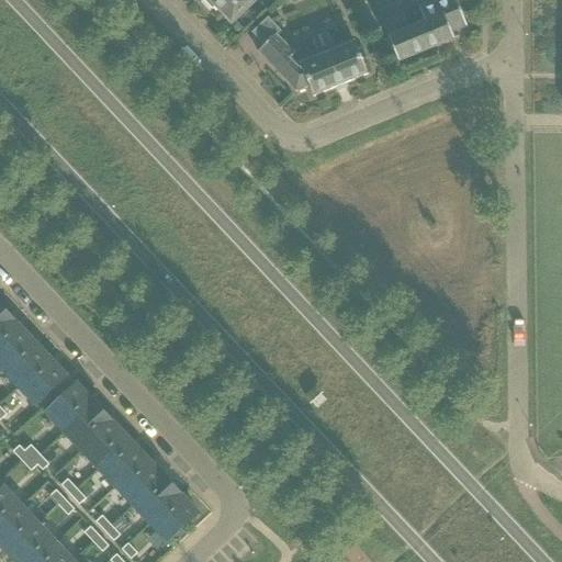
[(203,0),(212,10),(215,7),(232,24),(255,2),(254,1),(254,0),(203,0)]
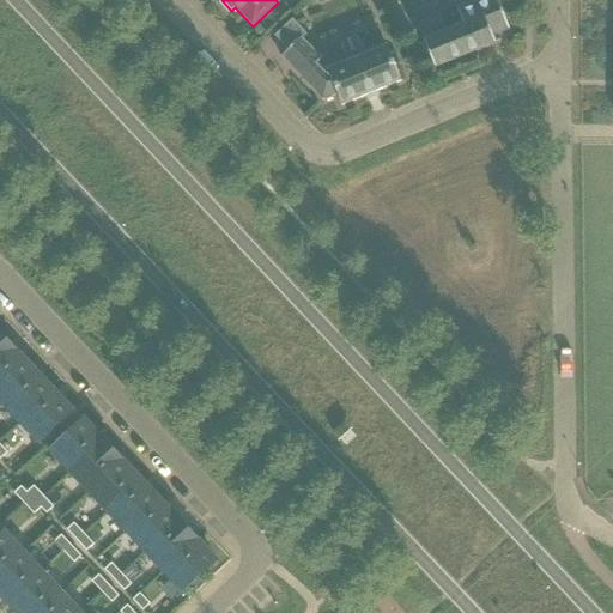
[(435,68),(491,44),(495,43),(492,36),(509,29),(497,0),(477,0),(472,2),(456,8),(463,25),(445,32),(439,18),(419,26),(425,41),(424,42),(425,46),(435,68)]
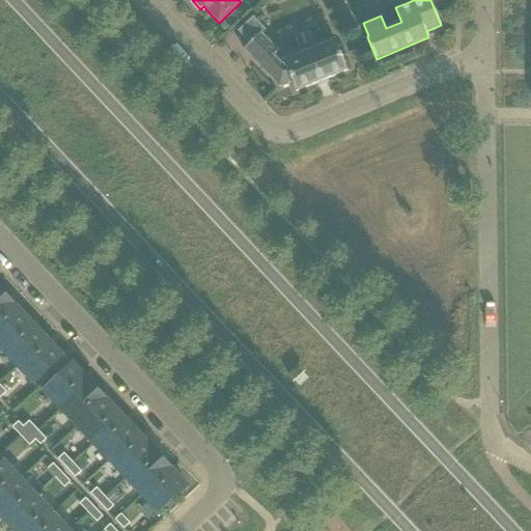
[(347,71),(339,52),(335,39),(283,61),(285,66),(284,66),(274,56),(277,52),(260,33),(244,49),(279,87),(291,82),(296,92),(347,71)]
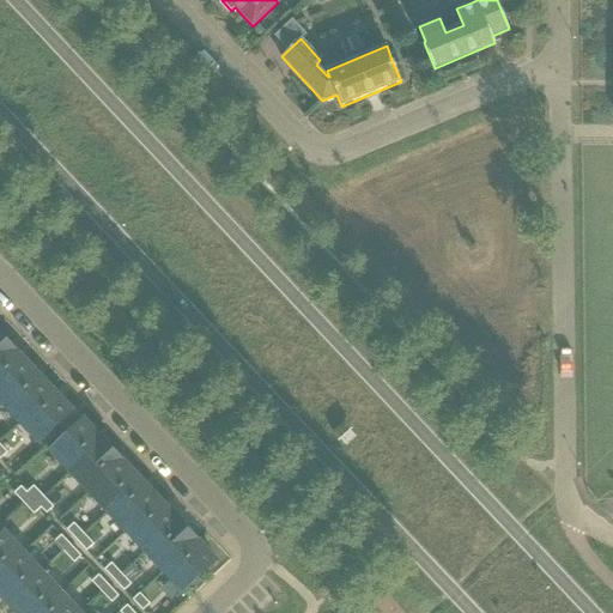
[(0,365),(16,351),(0,333),(0,365)]
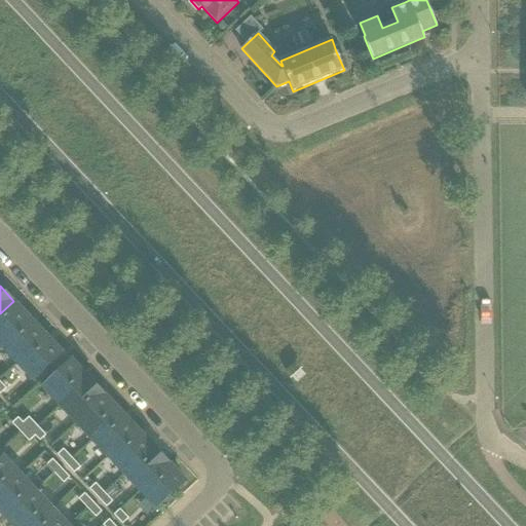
[(0,344),(0,345),(29,318),(13,301),(0,313),(0,344)]
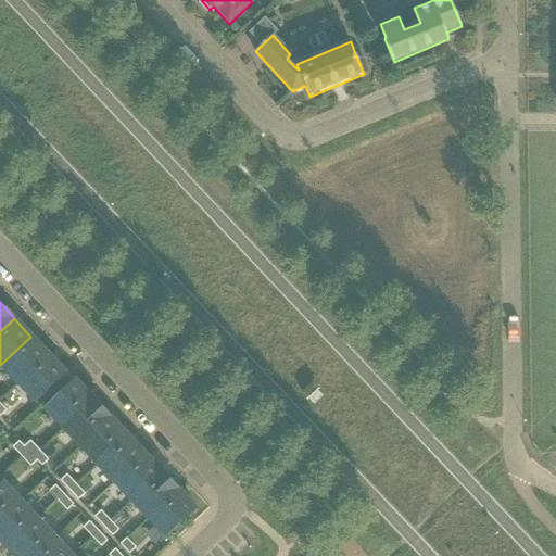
[(17,383),(48,354),(30,337),(0,365),(17,383)]
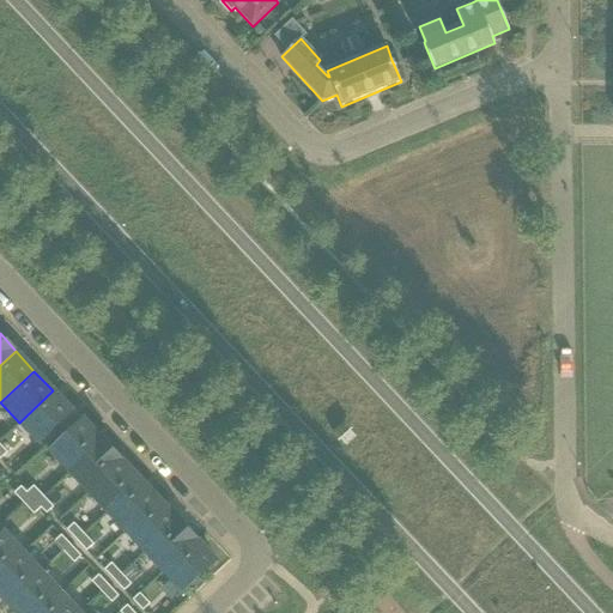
[(72,412),(53,390),(19,423),(38,443),(72,412)]
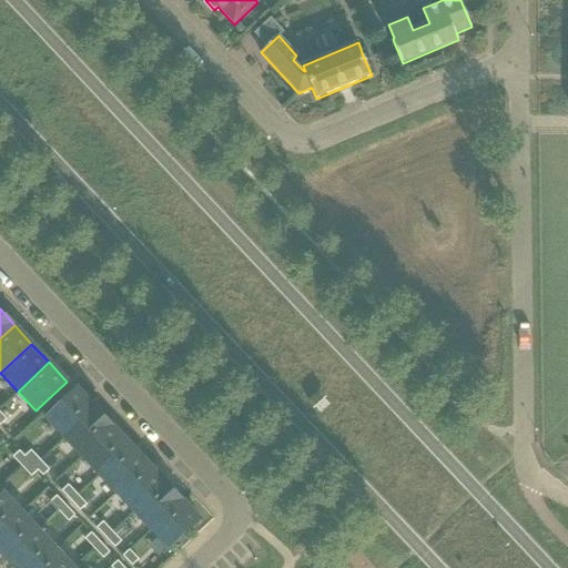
[(64,438),(95,408),(78,389),(47,418),(64,438)]
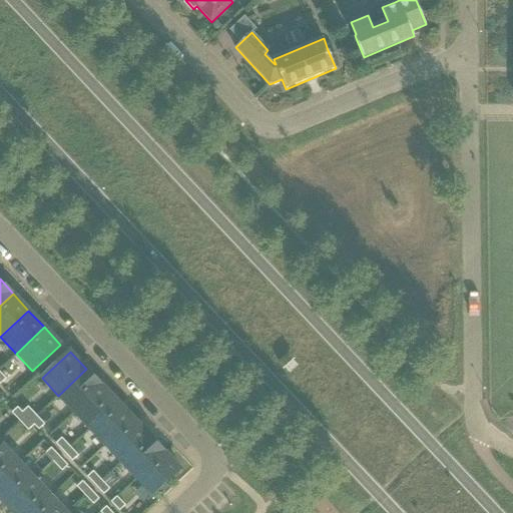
[(74,412),(102,386),(86,369),(58,396),(74,412)]
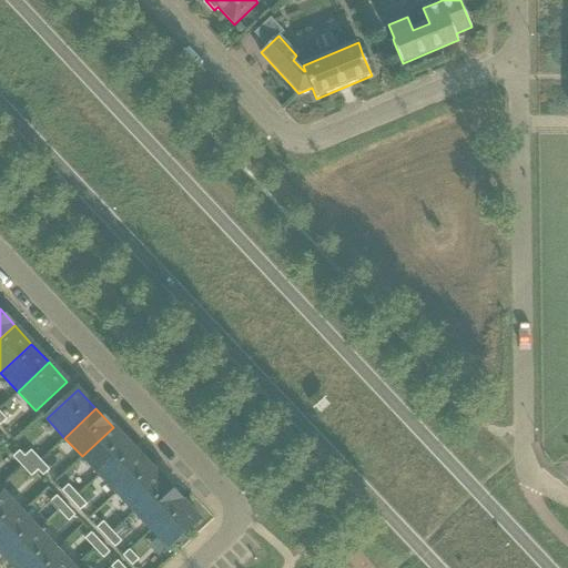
[(99,475),(130,445),(113,427),(82,456),(99,475)]
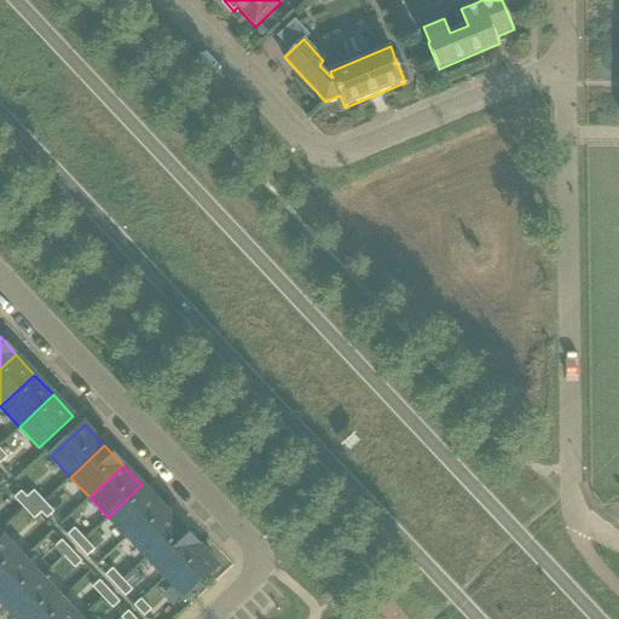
[(127,538),(161,505),(142,485),(108,518),(127,538)]
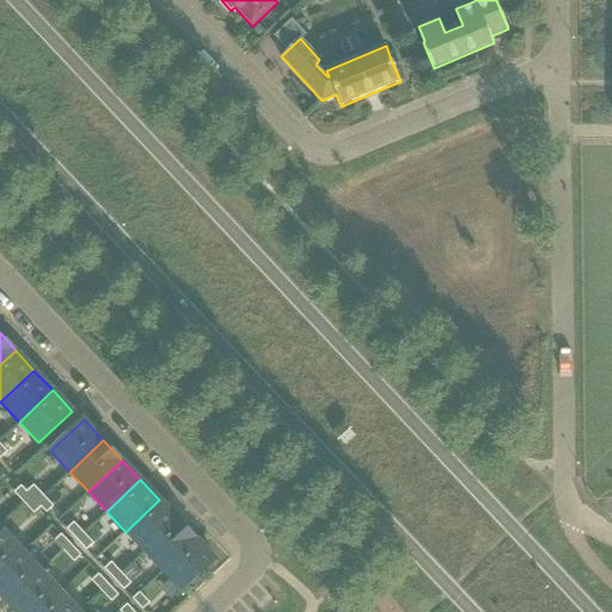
[(34,485),(26,493),(31,497),(36,503),(43,496),(34,485)]
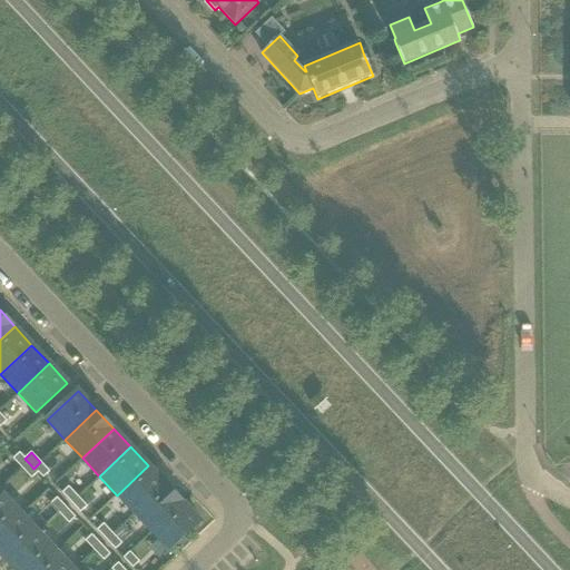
[(29,463),(25,459),(19,453),(12,459),(22,469),(29,463)]
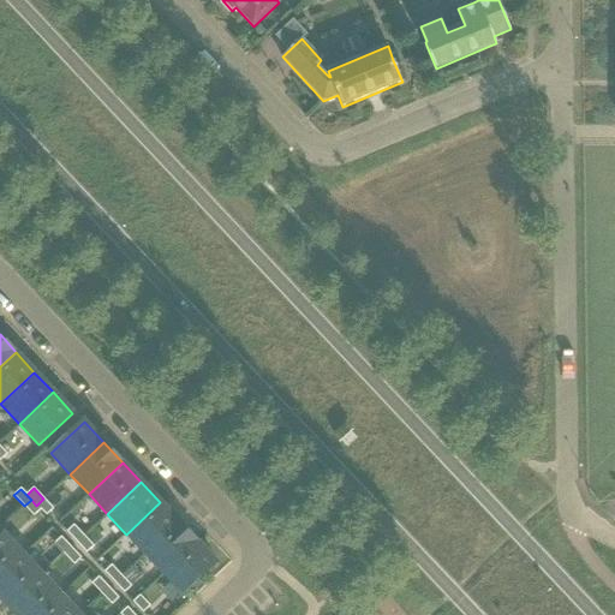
[(54,509),(43,499),(36,506),(41,511),(47,517),(54,509)]
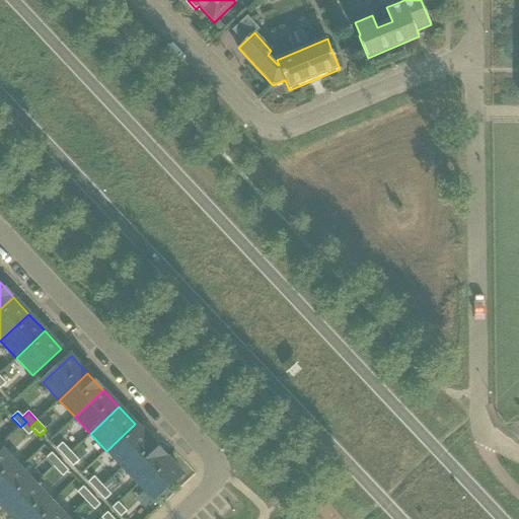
[(34,431),(30,427),(26,422),(20,427),(28,436),(34,431)]
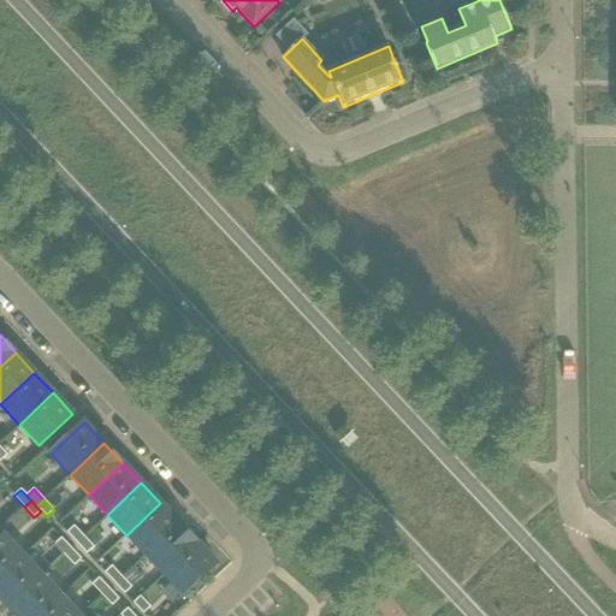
[(146,555),(179,523),(160,503),(126,535),(146,555)]
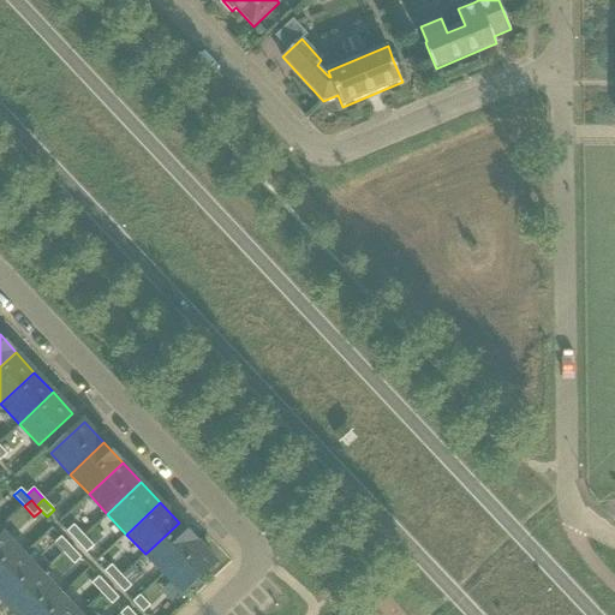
[(163,574),(197,542),(198,542),(179,521),(179,523),(145,554),(163,574)]
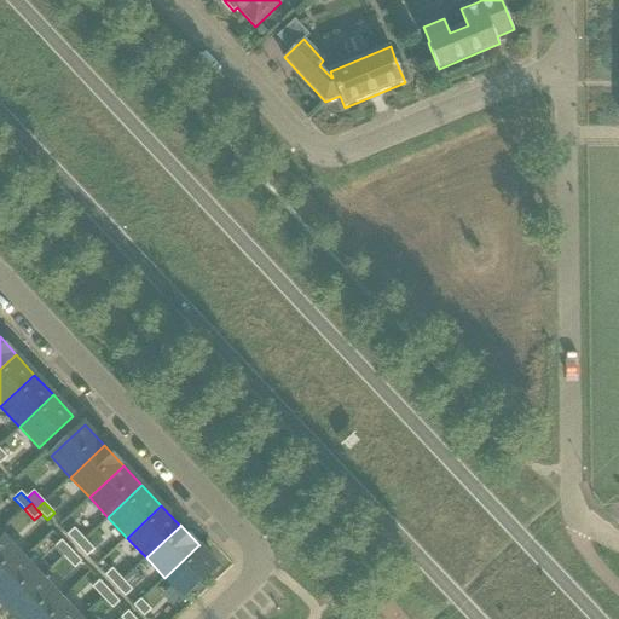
[(85,539),(75,528),(68,536),(77,547),(85,539)]
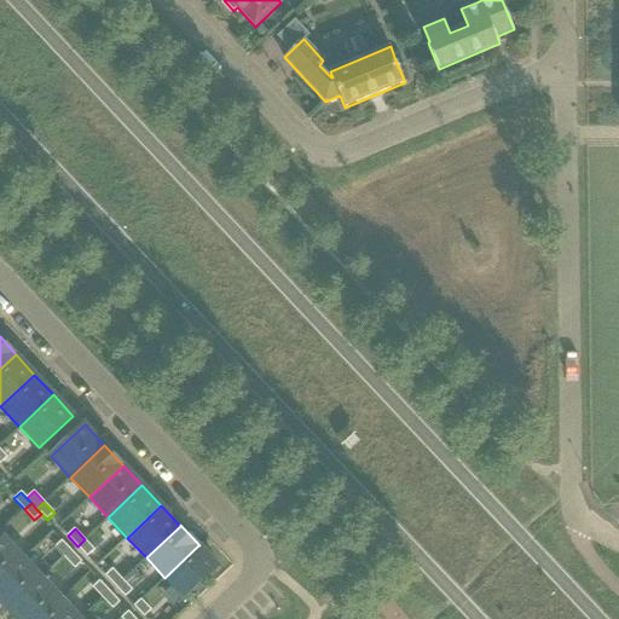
[(0,580),(24,559),(5,538),(0,542),(0,580)]
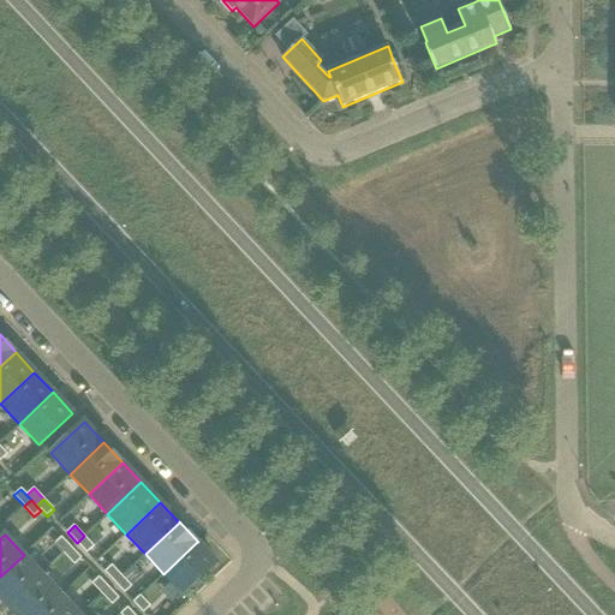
[(94,547),(84,536),(77,543),(87,554),(94,547)]
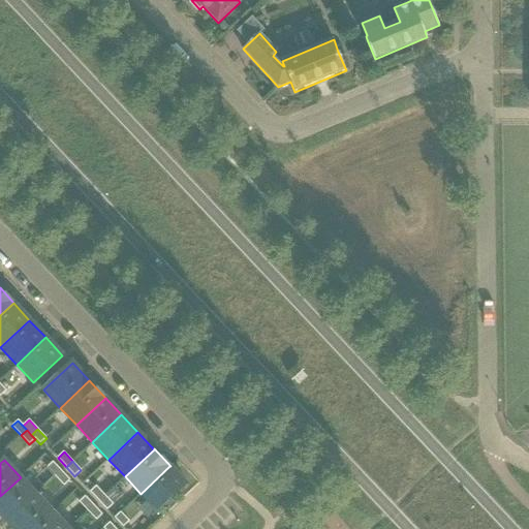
[(47,468),(55,477),(61,471),(53,462),(47,468)]
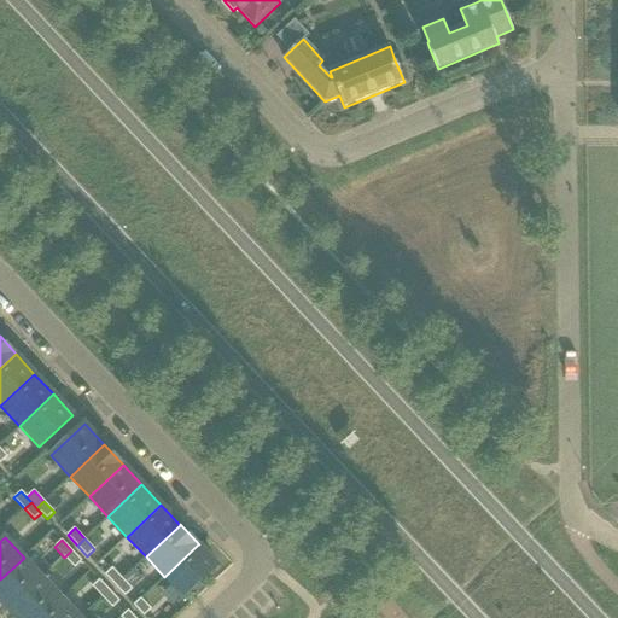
[(219,565),(198,544),(164,577),(184,598),(219,565)]
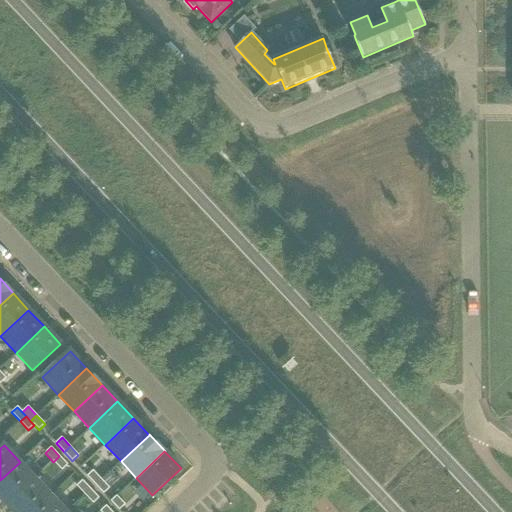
[(68,465),(59,456),(53,462),(62,471),(68,465)]
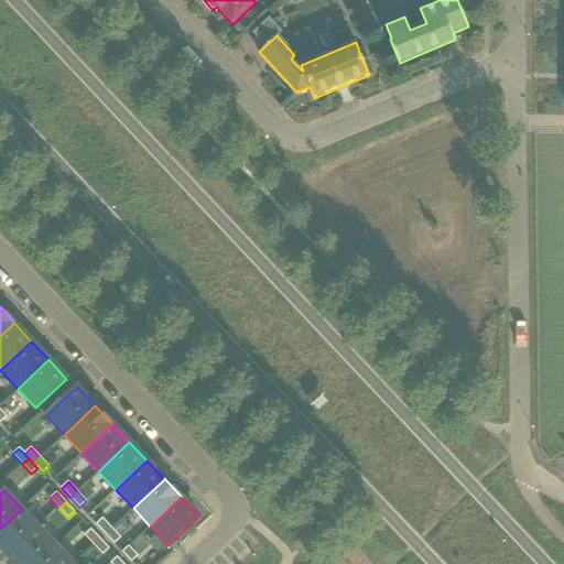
[(39,528),(22,509),(0,529),(0,548),(8,556),(39,528)]
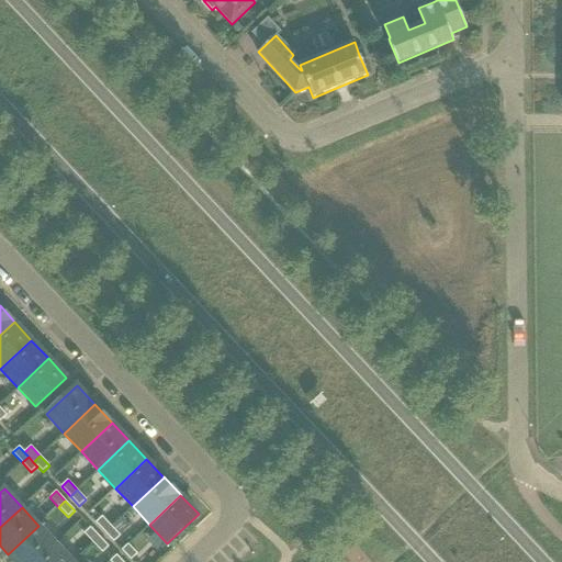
[(111,527),(102,517),(96,523),(104,532),(111,527)]
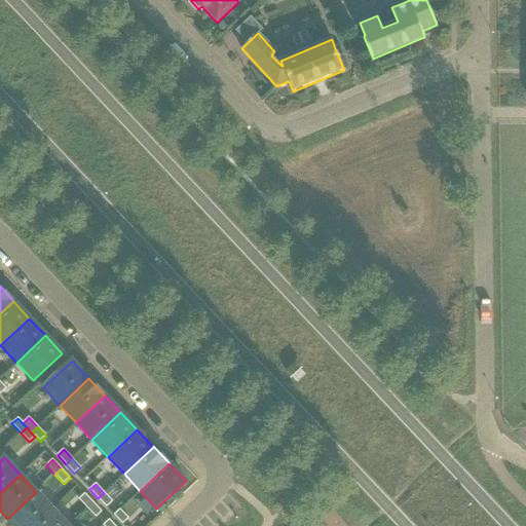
[(13,525),(34,525),(52,509),(36,492),(7,519),(13,525)]
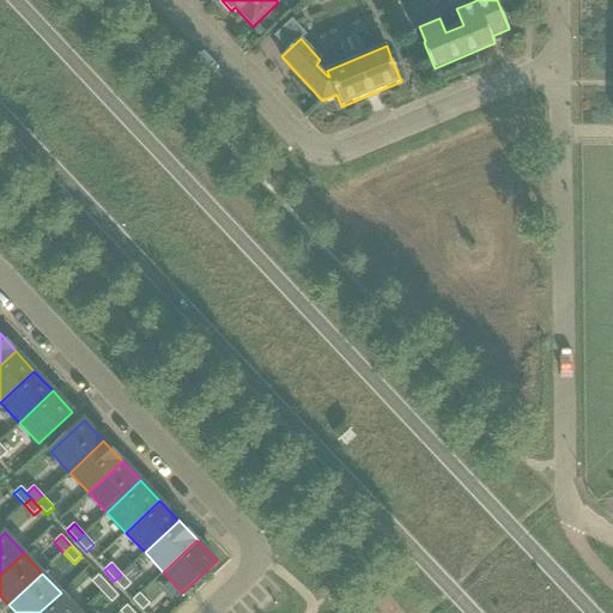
[(131,584),(121,575),(114,581),(123,592),(131,584)]
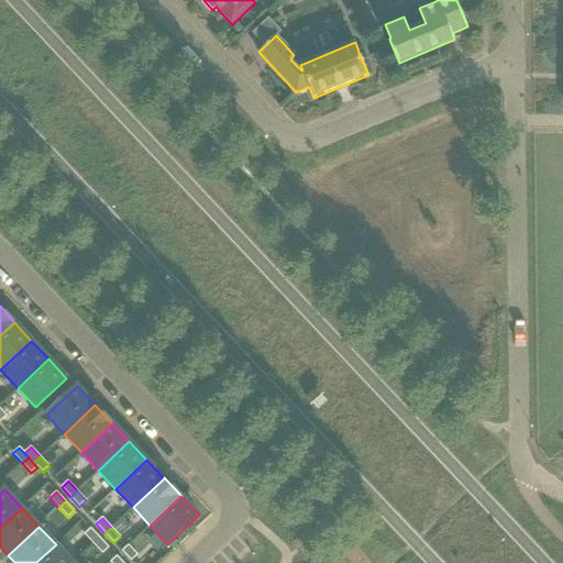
[(84,534),(94,544),(100,538),(90,529),(84,534)]
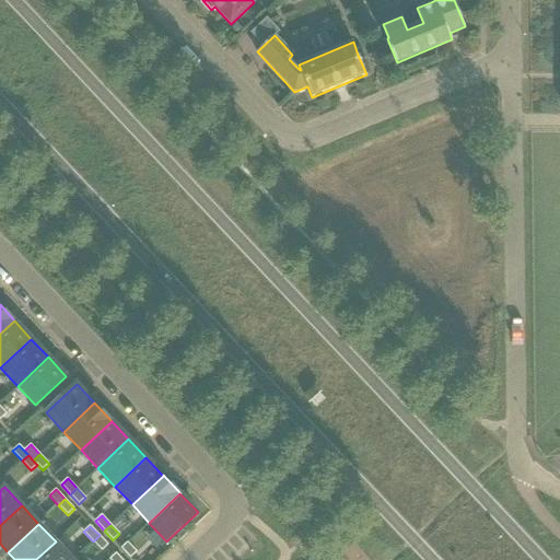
[(108,545),(100,535),(93,541),(102,551),(108,545)]
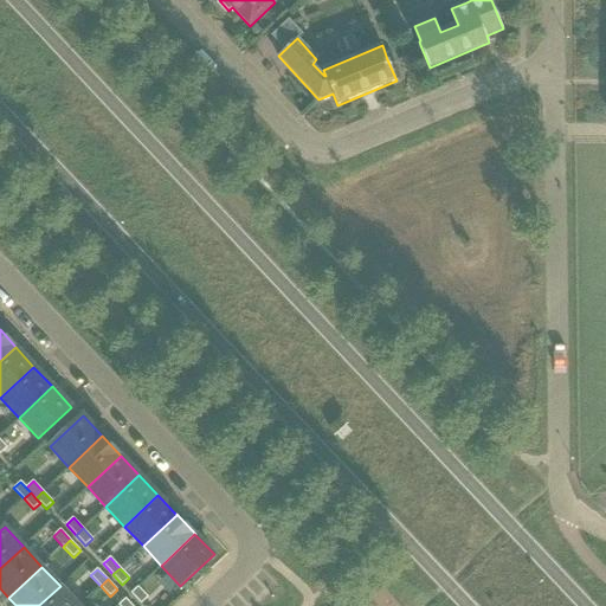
[(78,605),(79,605),(60,586),(39,605),(78,605)]
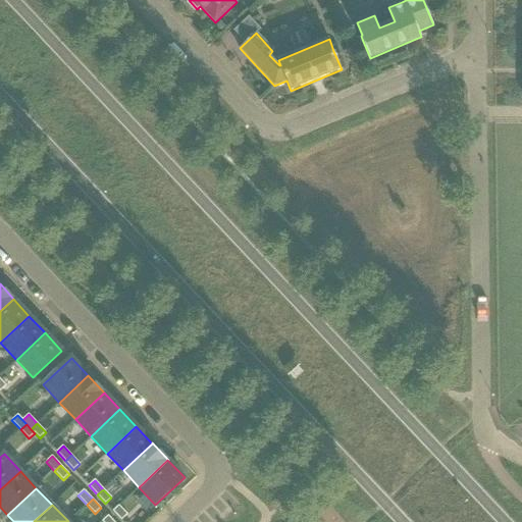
[(121,520),(127,515),(119,506),(113,512),(121,520)]
